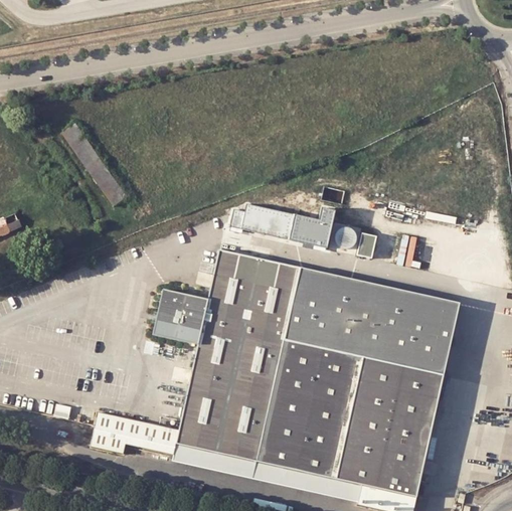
[(250,208),(240,206),(237,222),(334,244),(343,207),(330,204),(326,217),(252,200),(250,208)]
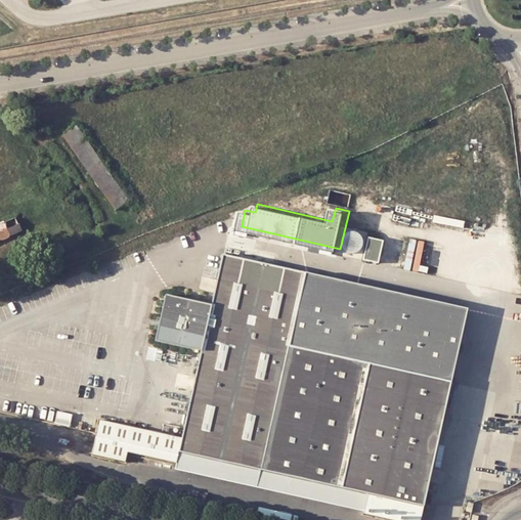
[(18,215),(0,222),(0,239),(24,228),(18,215)]
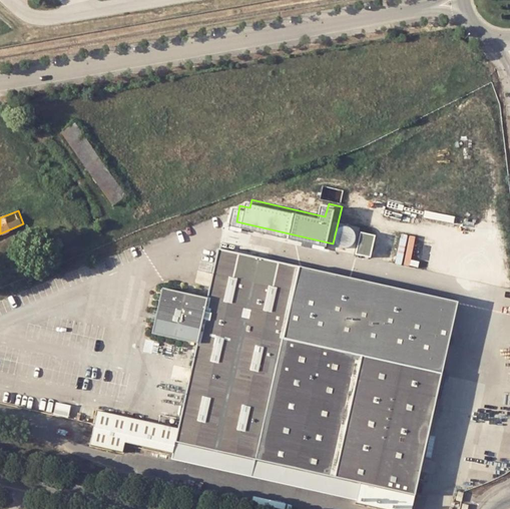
[(355,223),(353,222),(348,222),(346,223),(342,225),(340,229),(340,236),(342,239),(346,242),(348,244),(352,244),(356,243),(359,240),(361,237),(361,233),(361,228),(358,225),(355,223)]
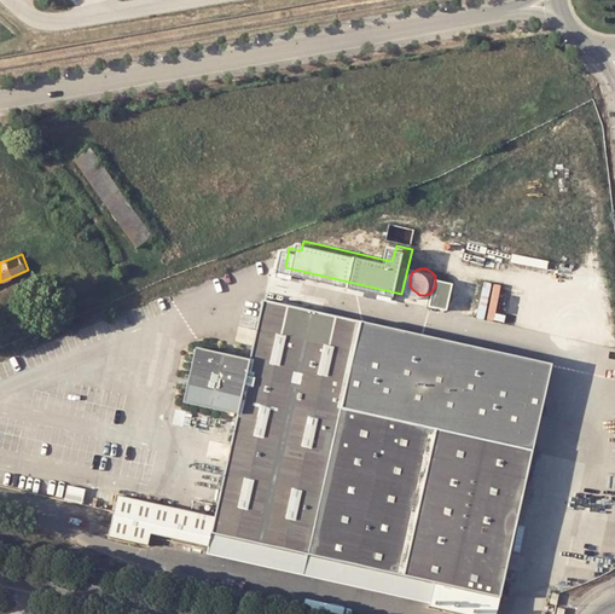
[(459,279),(441,276),(435,301),(453,306),(459,279)]
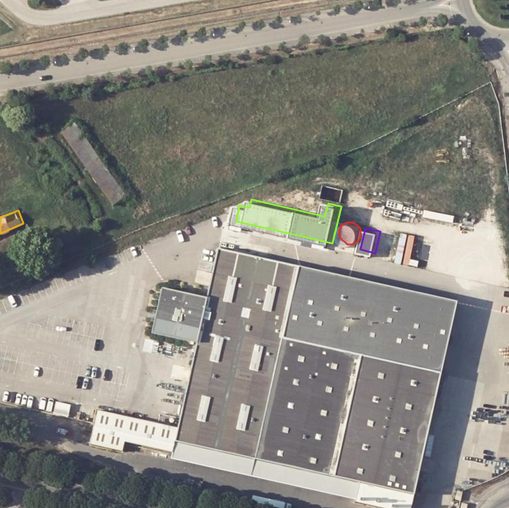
[(62,238),(51,243),(55,251),(66,246),(62,238)]
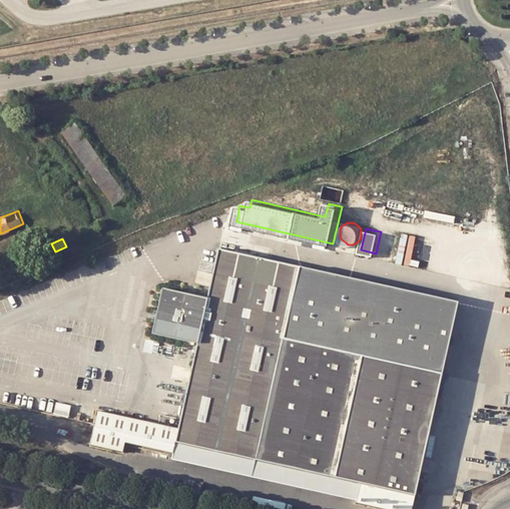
[(244,252),(269,259),(270,249),(246,243),(244,252)]
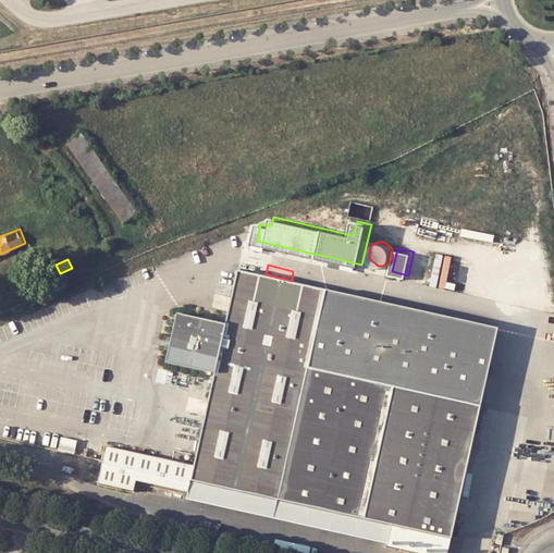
[(191,480),(452,539),(480,406),(388,385),(380,384),(308,368),(325,289),(292,281),(266,274),(238,269),(229,316),(217,367),(194,466),(192,478),(191,480)]
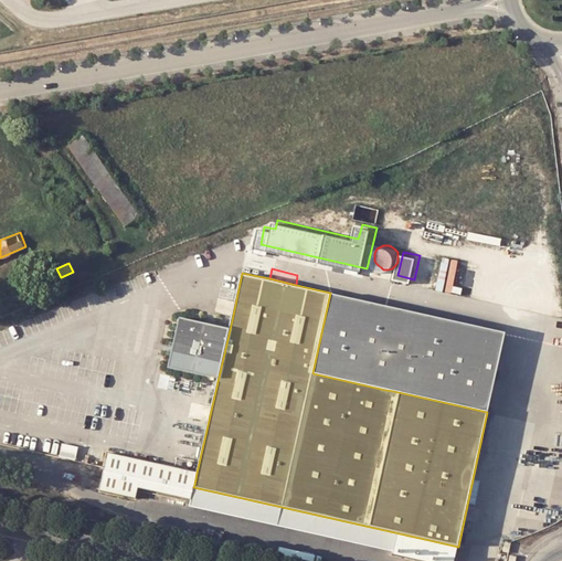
[(393,391),(487,412),(506,332),(330,293),(313,373),(385,390),(393,391)]
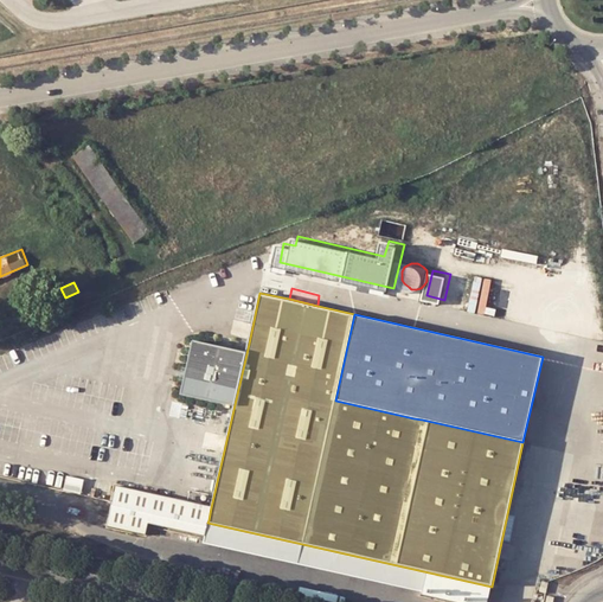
[(249,344),(192,331),(181,386),(236,399),(249,344)]
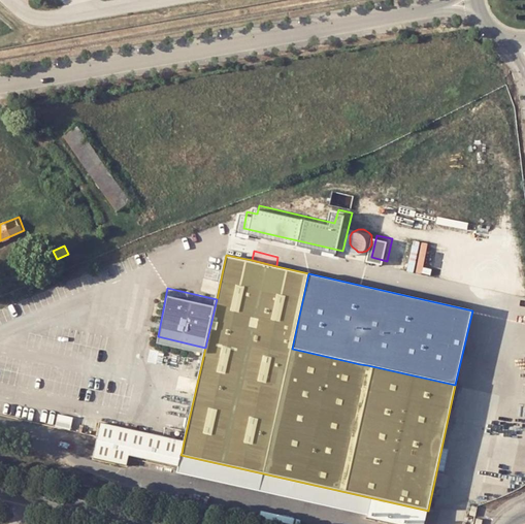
[(102,423),(95,458),(129,465),(131,456),(178,466),(181,455),(182,453),(184,441),(102,423)]
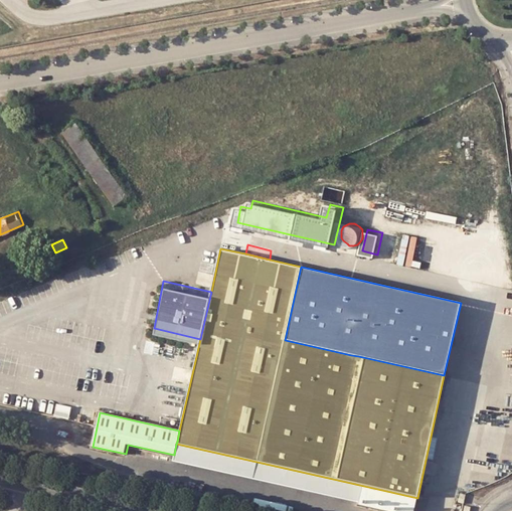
[(414,510),(417,498),(176,444),(174,455),(172,462),(396,510),(414,510)]
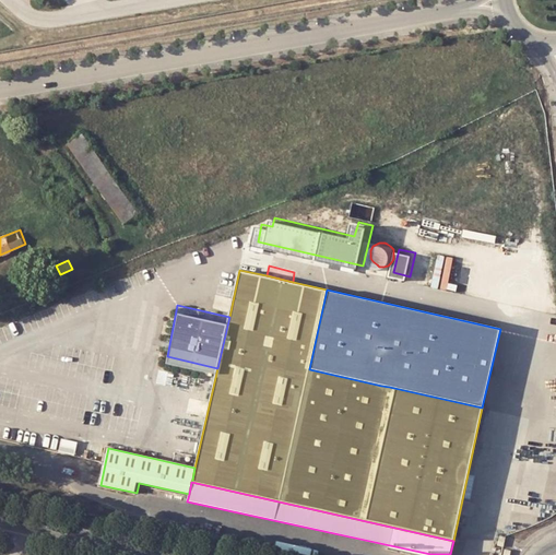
[(507,542),(509,532),(503,531),(500,541),(507,542)]
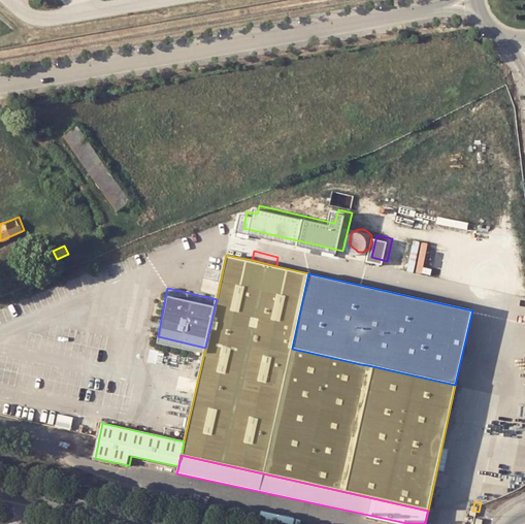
[(484,523),(486,515),(480,514),(478,523),(484,523)]
